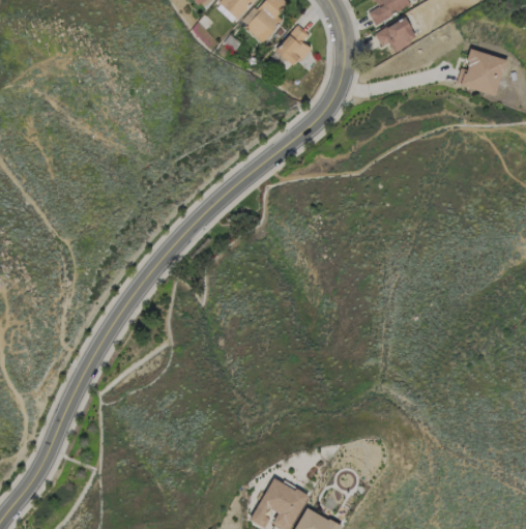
[(258,0),(224,0),(221,3),(239,21),(258,0)]
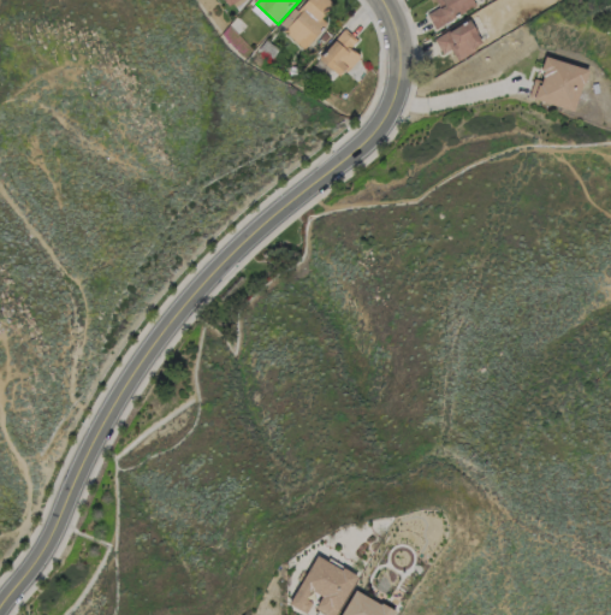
[(326,29),(320,24),(337,5),(331,0),(308,0),(283,27),(307,49),(326,29)]
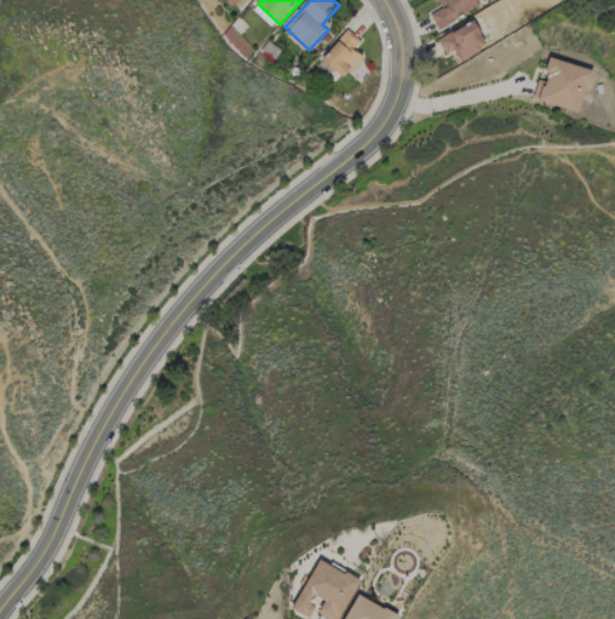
[(483,7),(478,0),(441,0),(446,9),(432,16),(441,30),(483,7)]
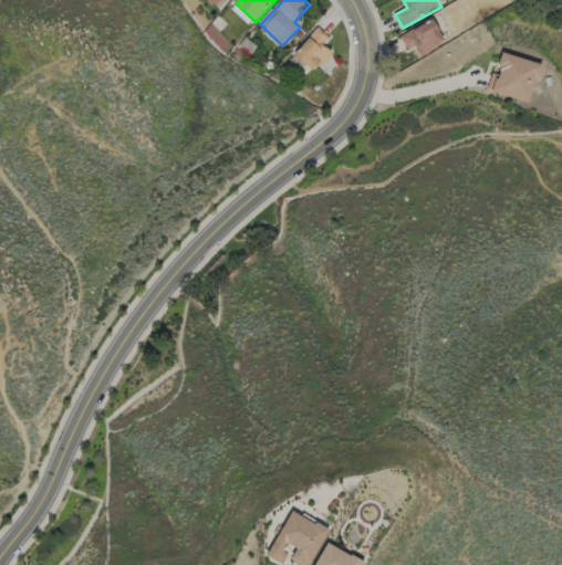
[(418,46),(423,55),(447,44),(435,20),(402,35),(409,50),(418,46)]
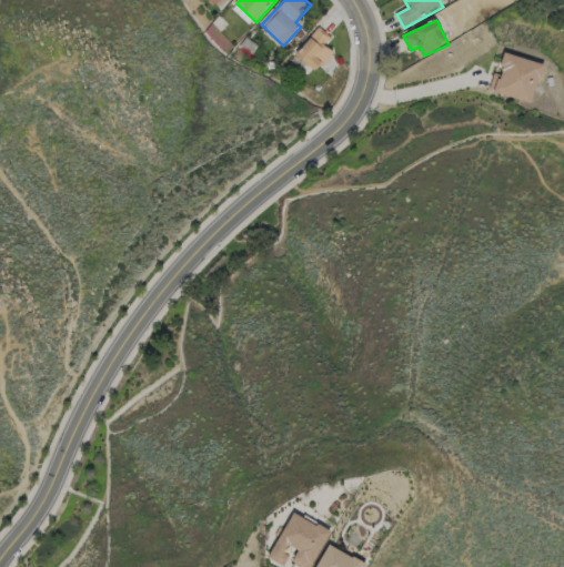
[(296,54),(316,72),(334,52),(326,44),(332,39),(321,28),(296,54)]
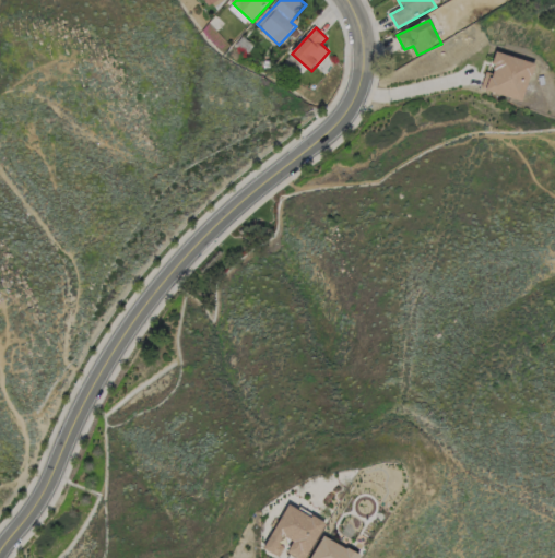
[(486,91),(523,102),(535,63),(497,52),(491,75),(486,91)]
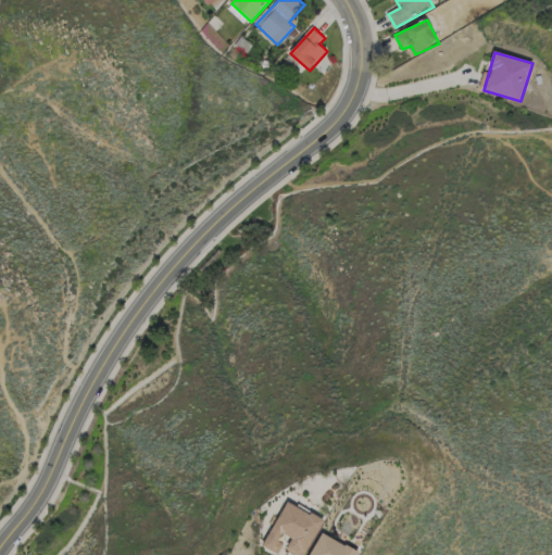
[(306,554),(324,521),(287,502),(263,547),(277,554),(287,535),(293,539),(287,551),(296,554),(306,554)]
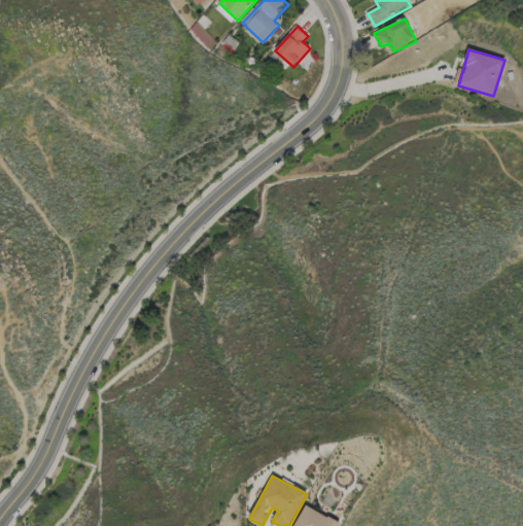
[(338,525),(339,522),(304,505),(293,525),(338,525)]
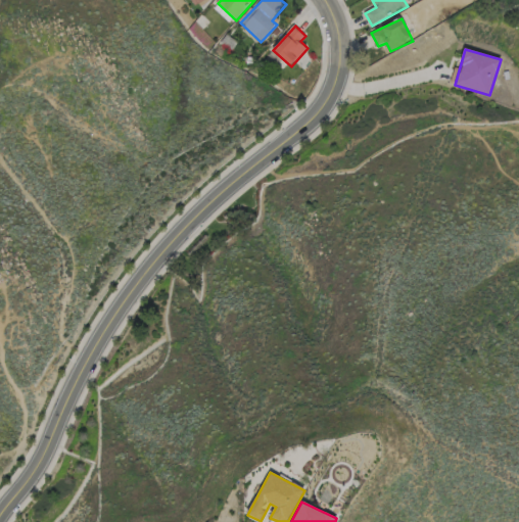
All buildings are outlined.
